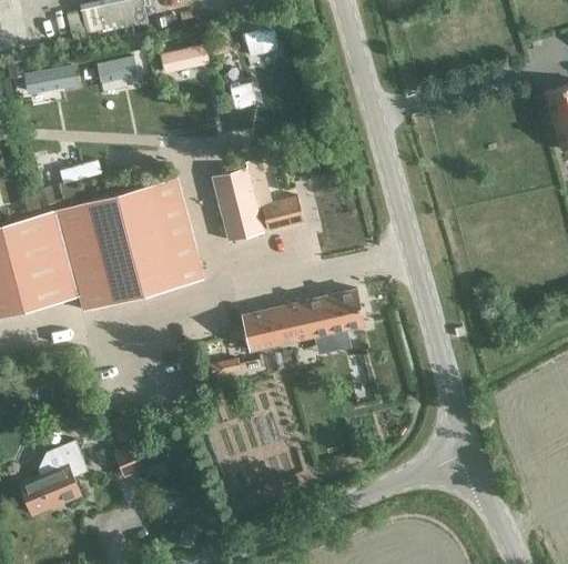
[(120,0),(80,10),(87,36),(146,21),(141,0),(120,0)]
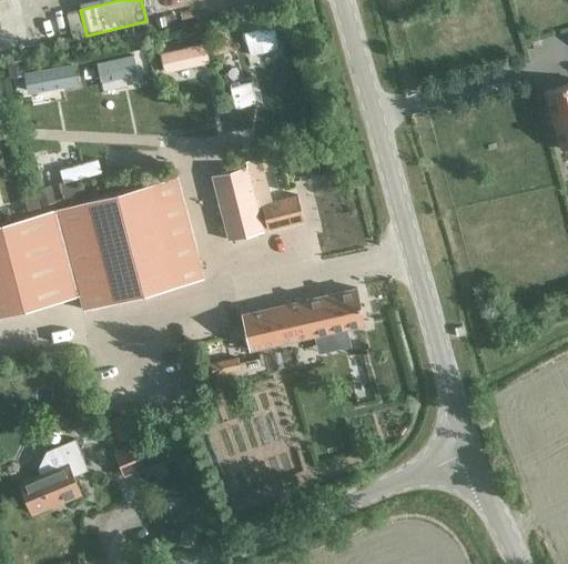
[(567,87),(544,94),(560,152),(567,150),(567,87)]
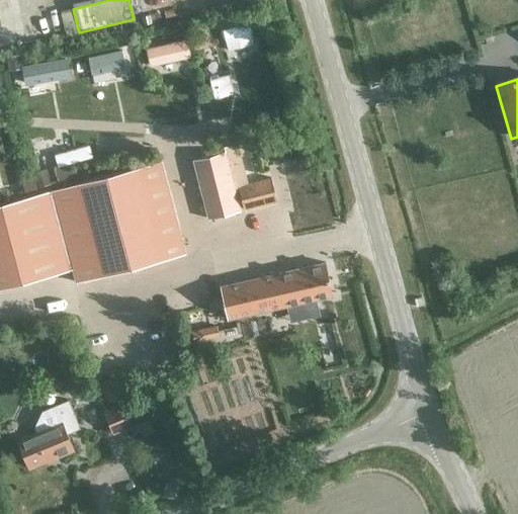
[(277,205),(270,180),(248,185),(242,160),(245,159),(243,147),(223,152),(224,156),(193,164),(207,223),(277,205)]
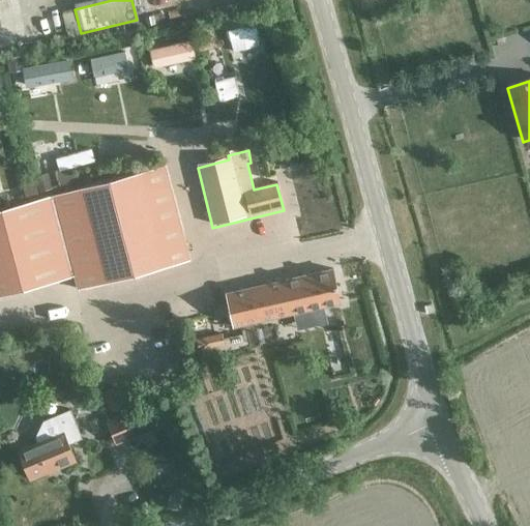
[(0,298),(76,279),(79,289),(188,260),(164,168),(0,210),(0,298)]
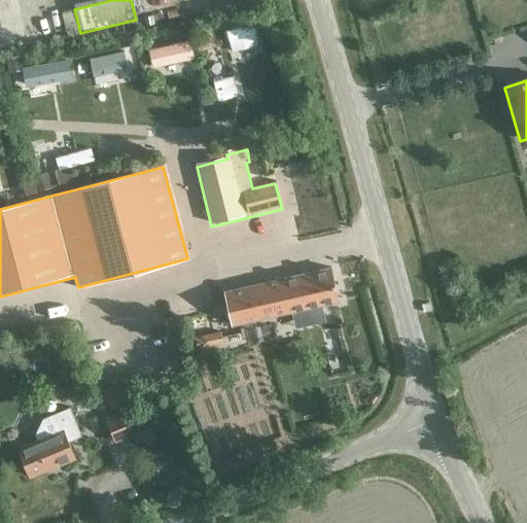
[(329,270),(223,293),(231,326),(337,303),(329,270)]
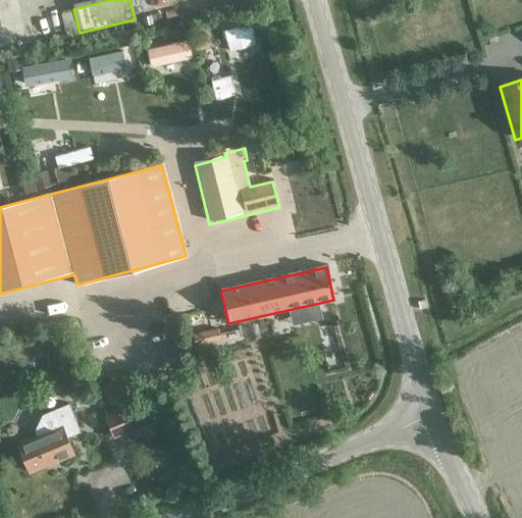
[(216,331),(193,337),(195,348),(219,342),(216,331)]
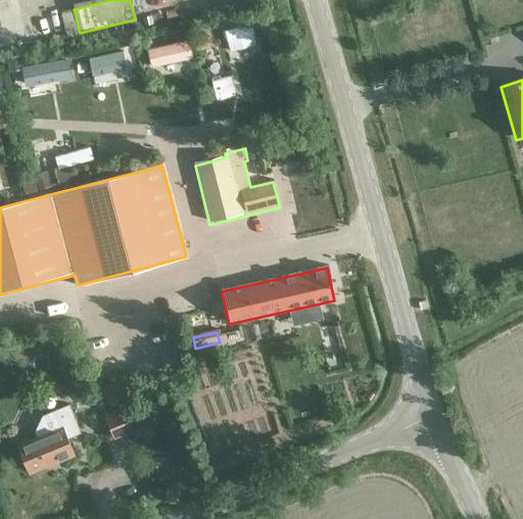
[(142,402),(104,417),(113,440),(151,424),(142,402)]
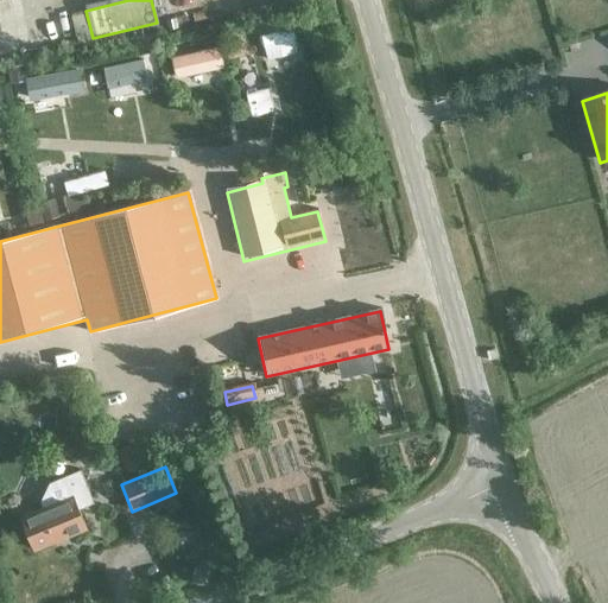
[(76,512),(92,505),(80,475),(56,484),(63,503),(21,521),(33,552),(84,532),(76,512)]
